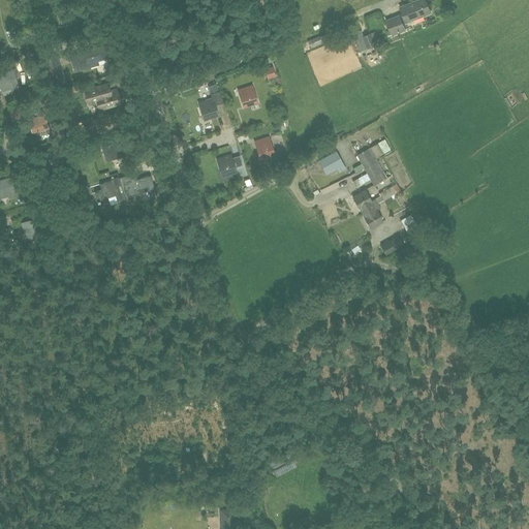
[(394,33),(405,29),(403,24),(431,12),(425,0),(418,0),(415,2),(401,7),(404,14),(387,21),(394,33)]
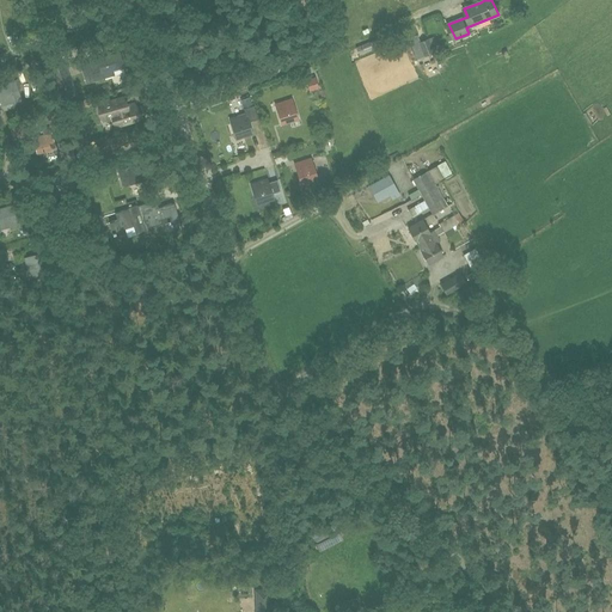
[(416,60),(433,53),(427,38),(417,42),(418,43),(414,46),(415,48),(411,48),(416,60)]
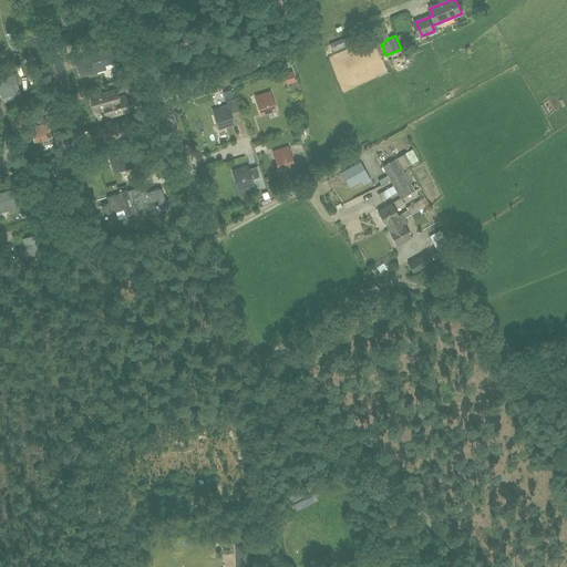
[(114,62),(111,49),(73,60),(79,78),(106,70),(104,64),(114,62)]
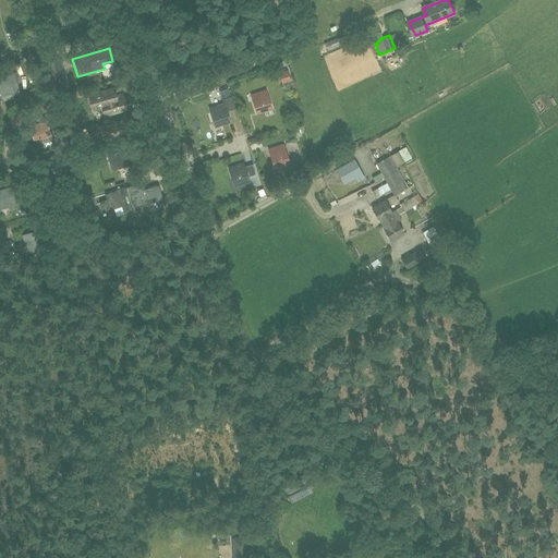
[(46,63),(45,63),(56,92),(70,86),(59,58),(57,59),(46,63)]
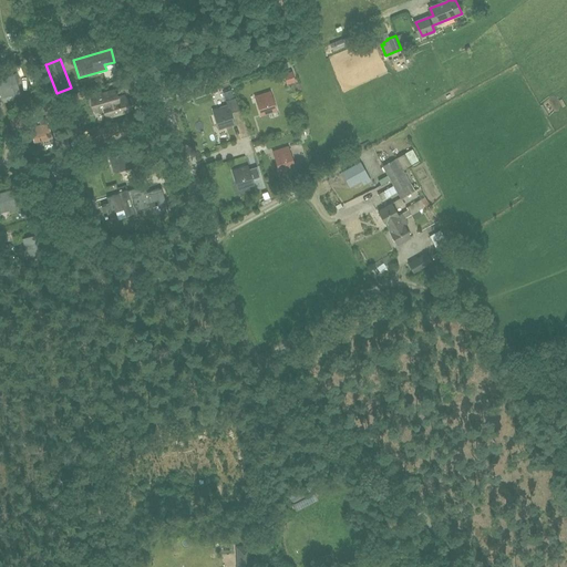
[(291,70),(282,72),(286,83),(295,80),(291,70)]
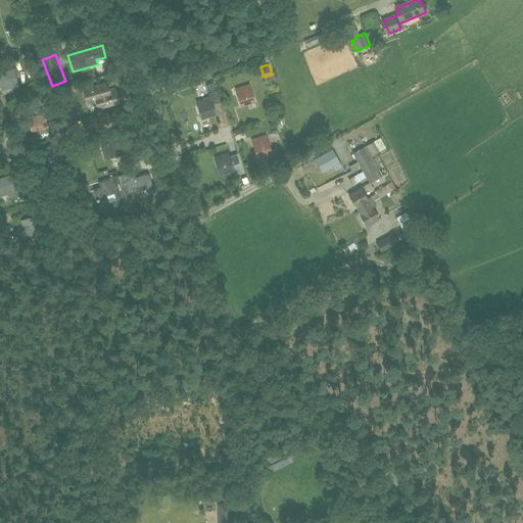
[(18,87),(13,69),(0,73),(0,86),(1,90),(11,87),(12,89),(18,87)]
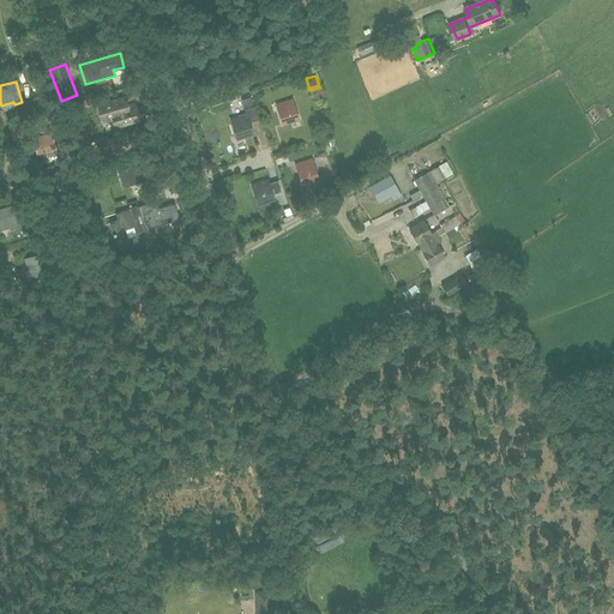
[(127,106),(124,96),(97,104),(103,122),(113,120),(115,127),(138,120),(133,103),(127,106)]
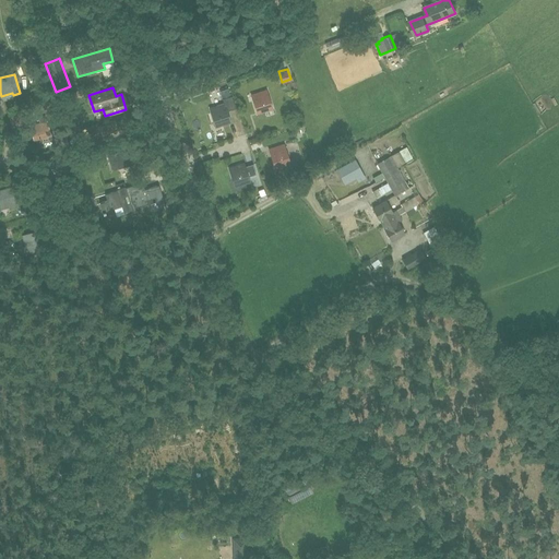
[(257,114),(272,108),(266,91),(251,95),(257,114)]
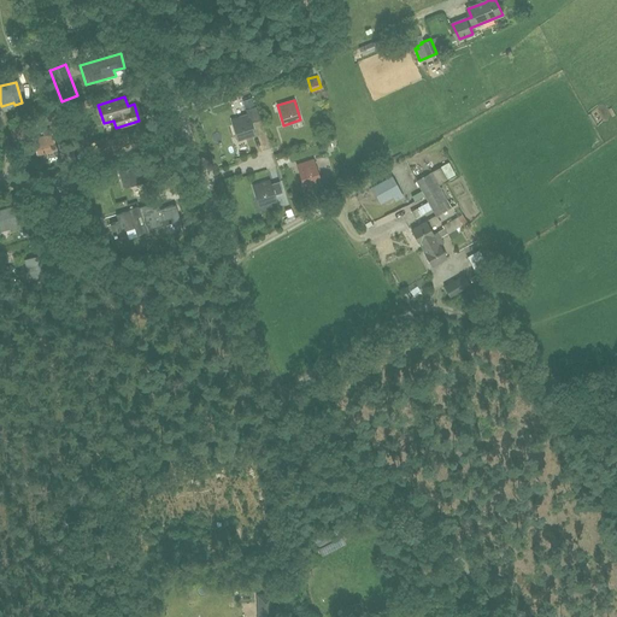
[(256,106),(246,110),(247,113),(239,116),(239,117),(231,121),(238,140),(239,140),(238,137),(245,136),(245,137),(254,135),(250,122),(259,119),(256,106)]
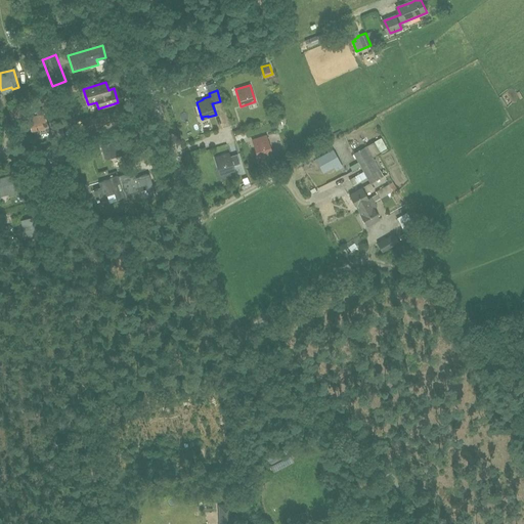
[(23,102),(7,107),(11,120),(26,116),(23,102)]
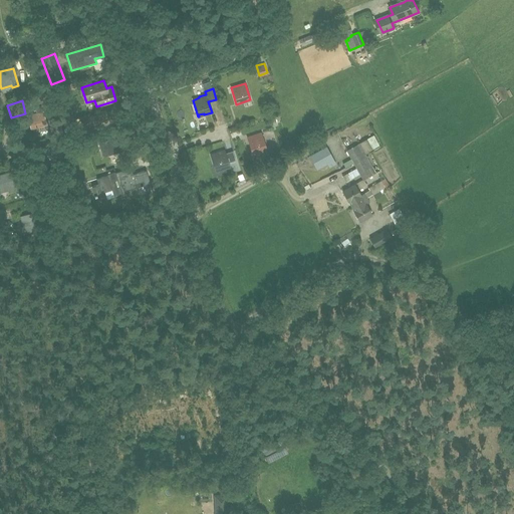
[(42,111),(41,106),(35,108),(37,113),(27,116),(31,130),(46,124),(43,111),(42,111)]
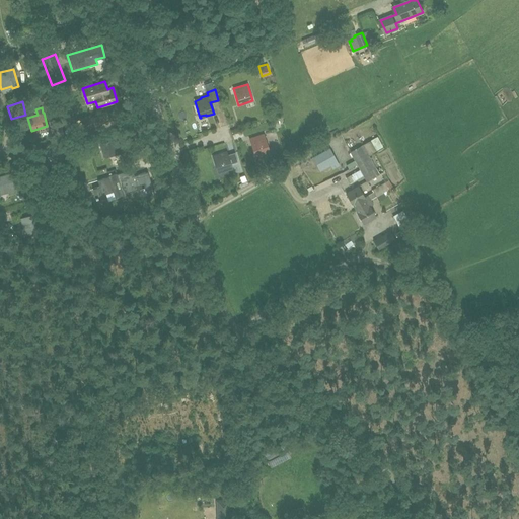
[(254,156),(269,152),(264,135),(249,139),(254,156)]
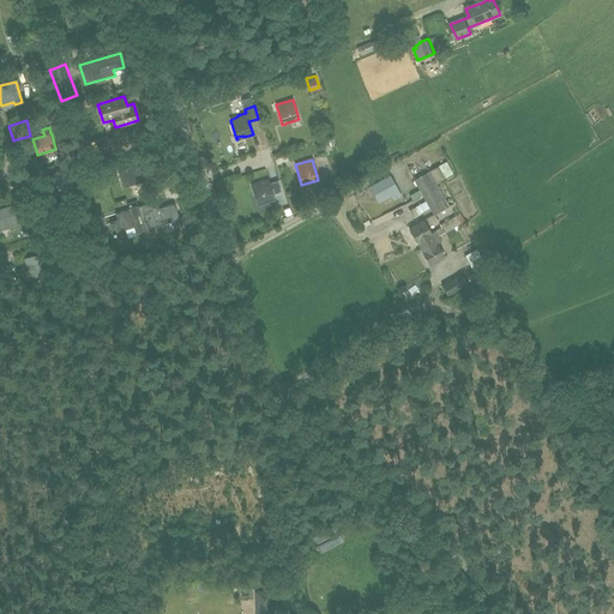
[(441,168),(449,180),(457,175),(449,163),(441,168)]
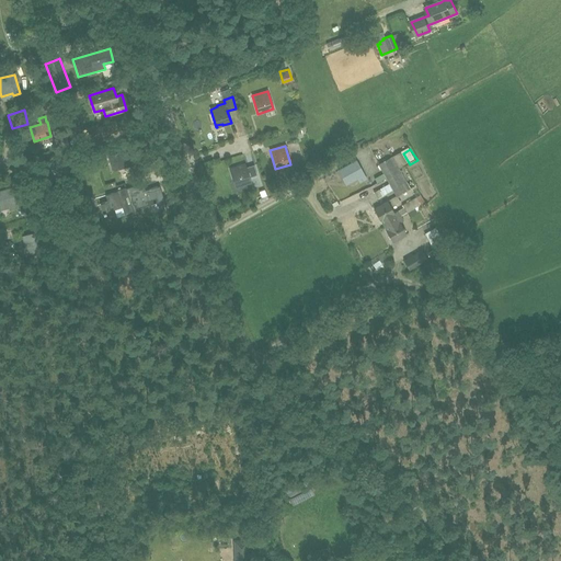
[(123,155),(122,152),(107,157),(112,172),(134,164),(130,152),(123,155)]
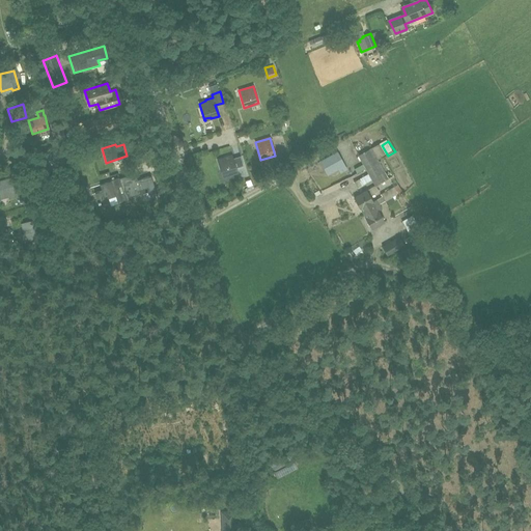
[(374,186),(388,178),(371,148),(359,155),(374,186)]
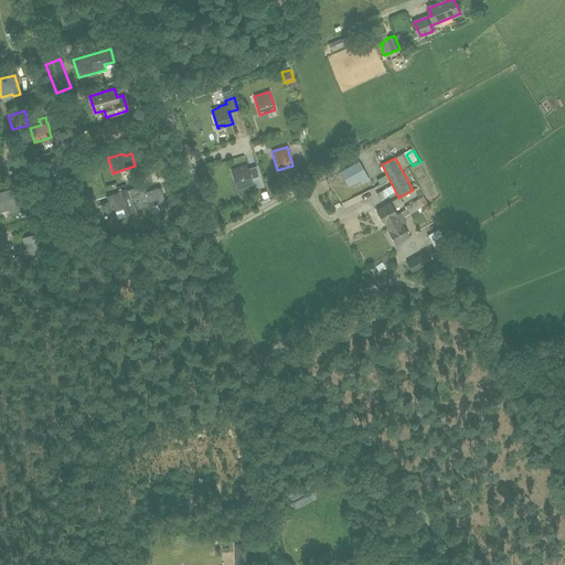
[(362,183),(369,180),(359,161),(341,171),(349,185),(360,180),(362,183)]
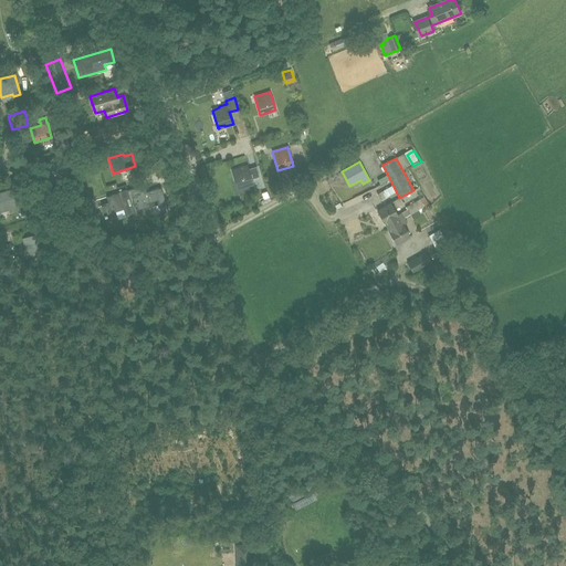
[(253,185),(251,179),(259,177),(255,166),(248,169),(247,166),(231,170),(238,189),(253,185)]
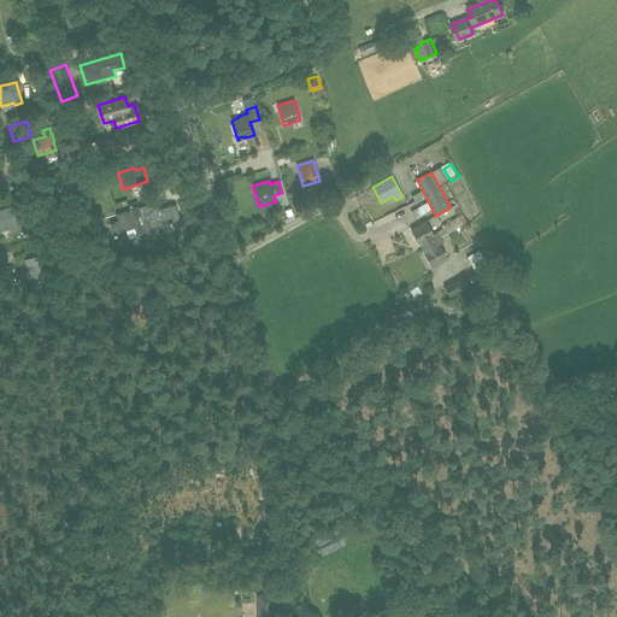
[(175,204),(150,212),(147,205),(139,207),(137,207),(129,210),(129,211),(116,216),(118,223),(111,225),(116,240),(128,236),(125,231),(135,228),(137,235),(146,231),(147,236),(152,235),(151,229),(180,219),(175,204)]
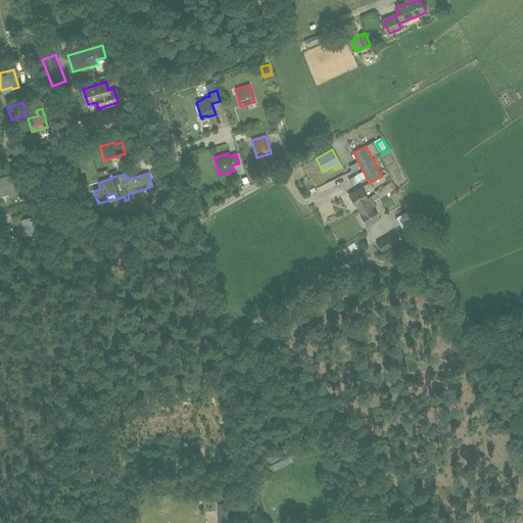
[(16,194),(11,175),(0,177),(0,195),(8,194),(8,196),(16,194)]
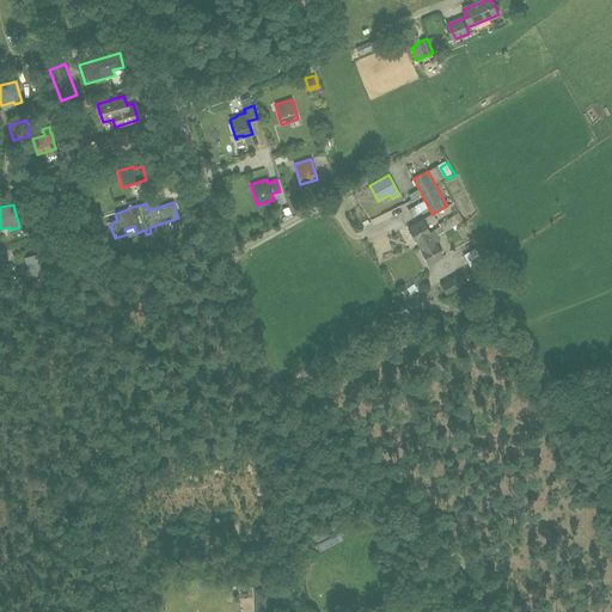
[(415,214),(420,218),(428,209),(424,204),(415,214)]
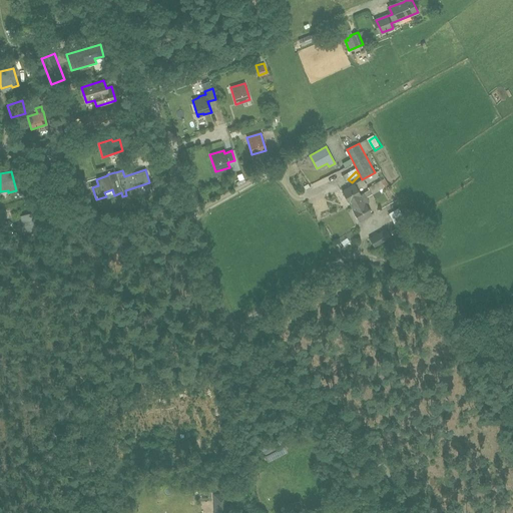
[(368,187),(372,194),(384,187),(380,180),(368,187)]
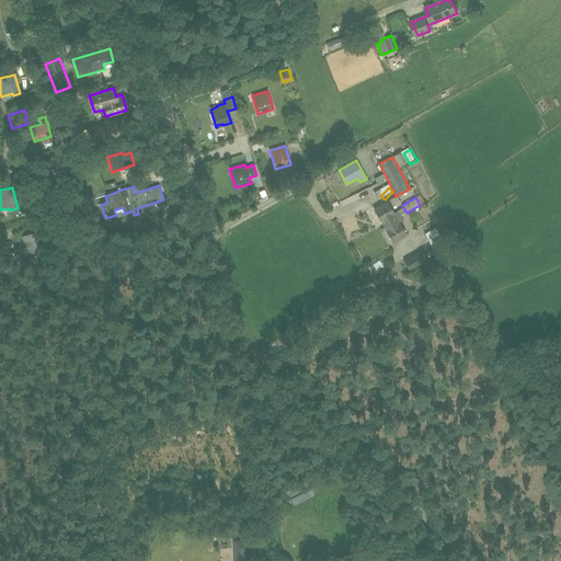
[(403,207),(393,213),(387,201),(374,208),(384,226),(400,216),(407,213),(403,207)]
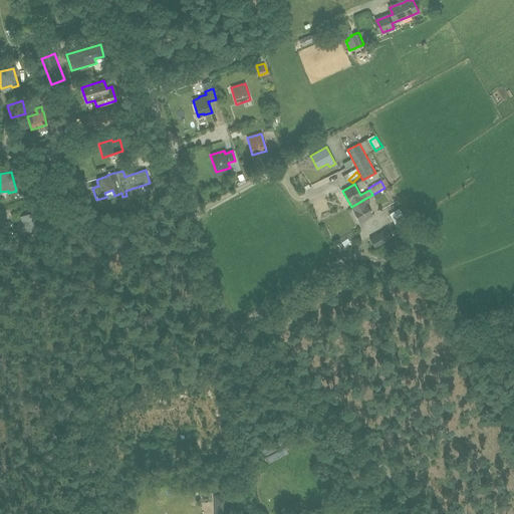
[(366,198),(351,207),(359,222),(371,215),(365,204),(369,202),(366,198)]
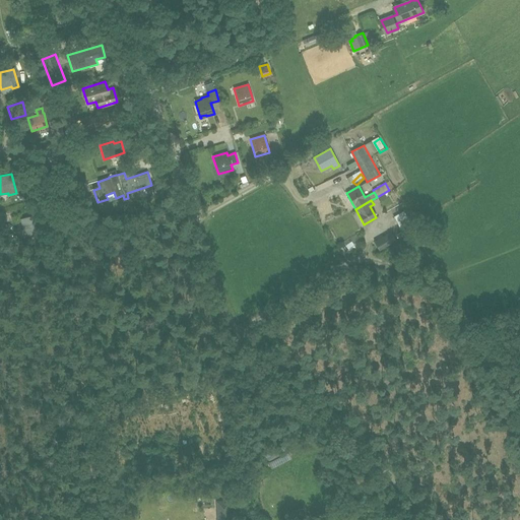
[(403,210),(393,216),(401,230),(411,223),(406,216),(403,210)]
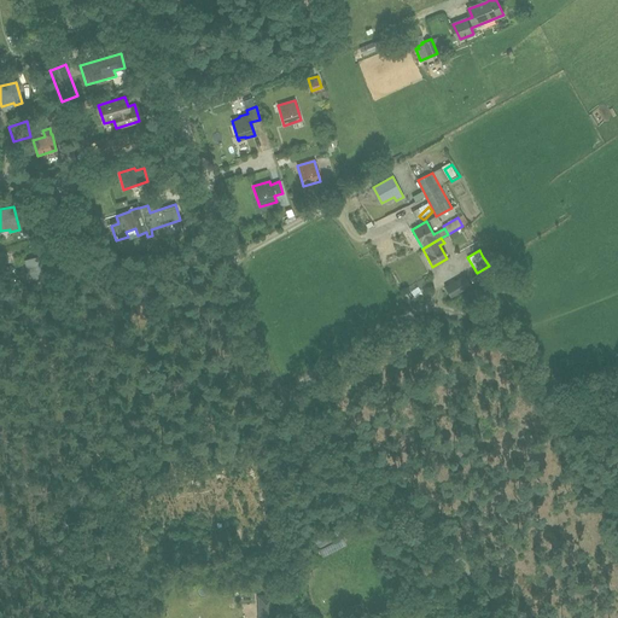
[(28,281),(51,275),(50,270),(45,255),(25,261),(29,272),(25,273),(28,281)]
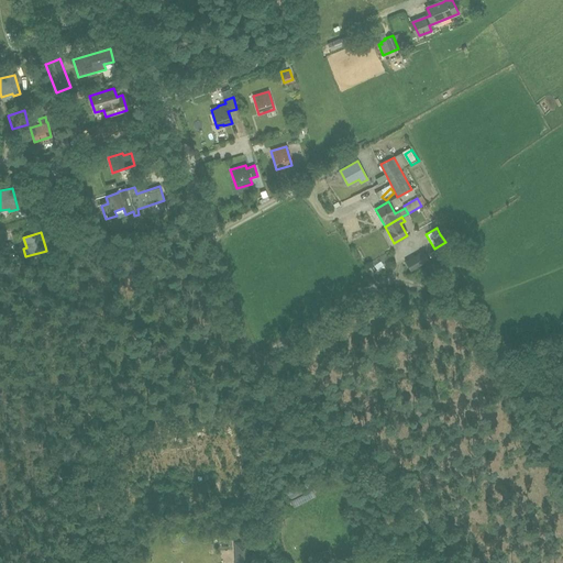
[(410,271),(429,261),(423,251),(405,262),(410,271)]
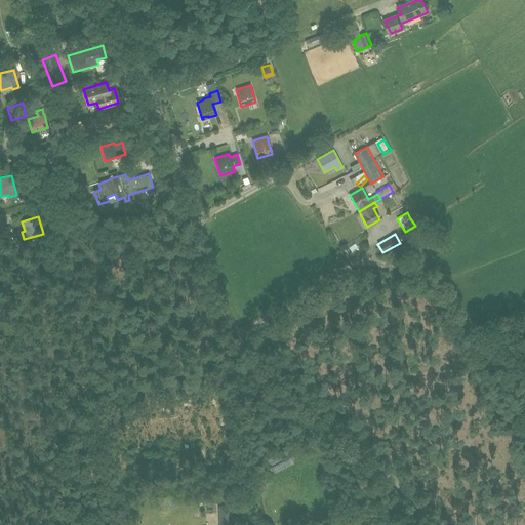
[(261,391),(266,386),(258,379),(253,385),(261,391)]
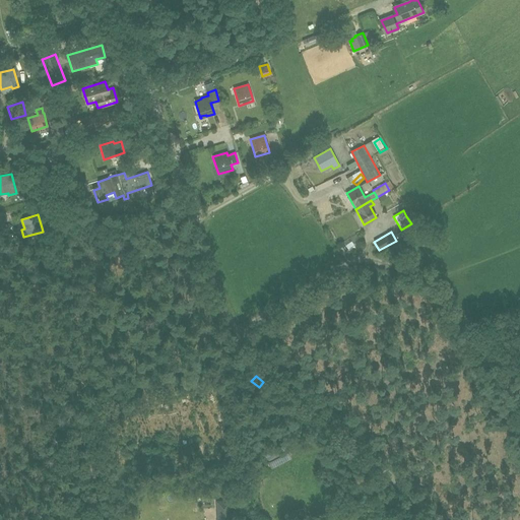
[(216,519),(231,519),(230,500),(215,500),(216,519)]
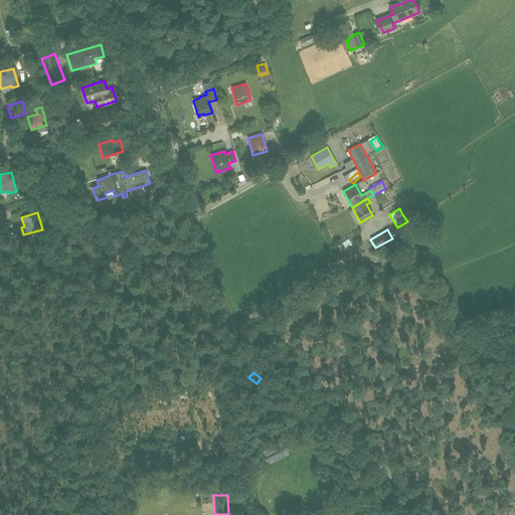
All buildings are outlined.
